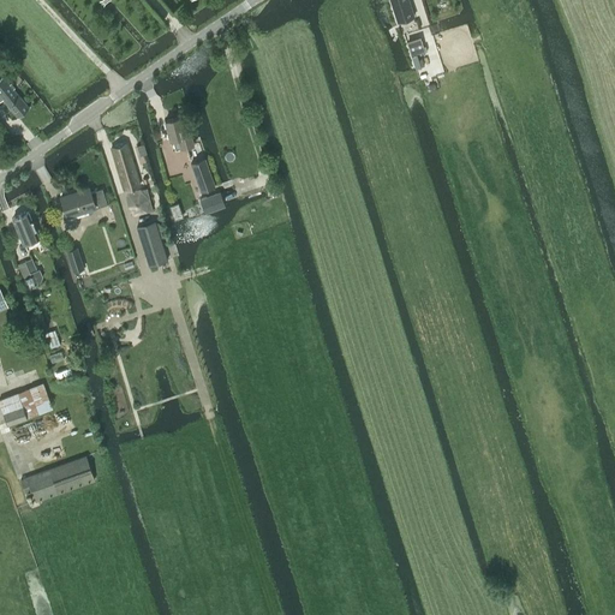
[(407,0),(389,0),(398,23),(413,17),(407,0)]
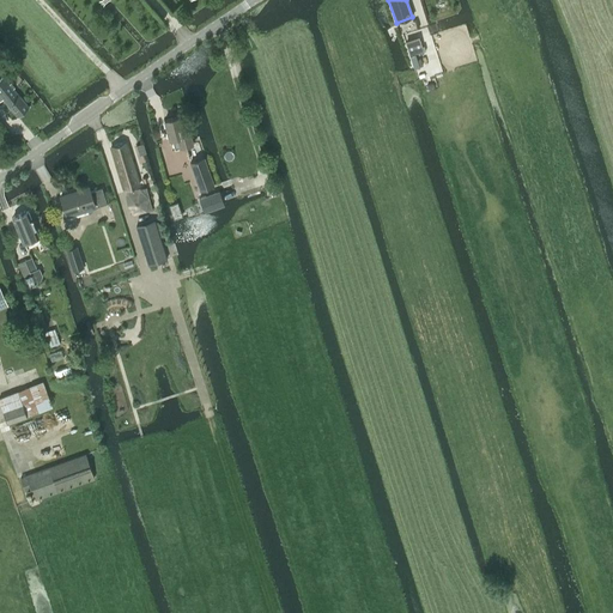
[(405,41),(410,55),(412,55),(414,64),(417,62),(414,54),(418,53),(419,54),(424,53),(419,36),(405,41)]
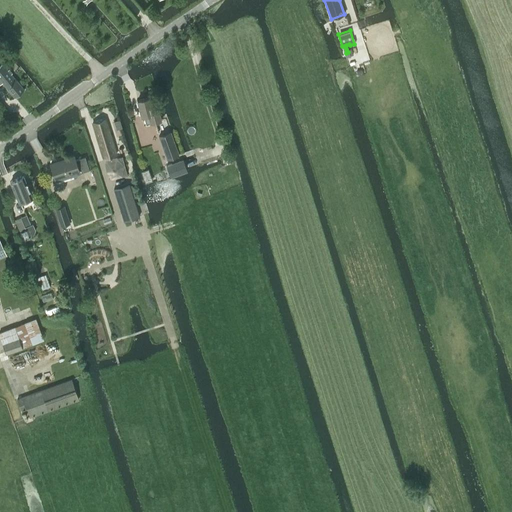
[(3,63),(0,65),(0,83),(2,82),(15,97),(24,89),(3,63)]
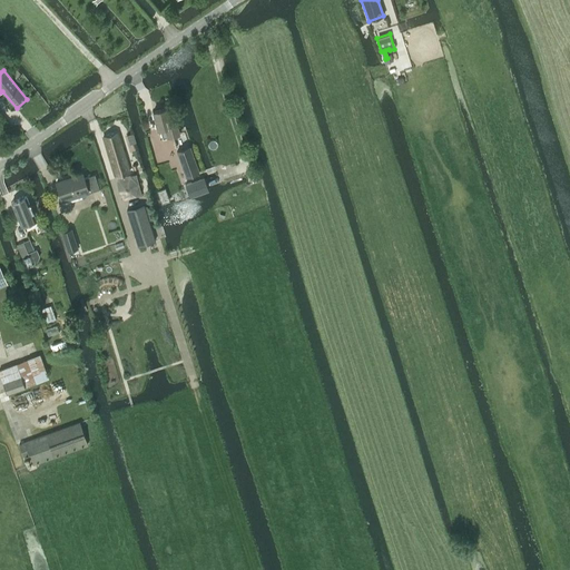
[(157,130),(160,129),(163,137),(179,133),(175,116),(170,118),(167,107),(153,110),(157,130)]
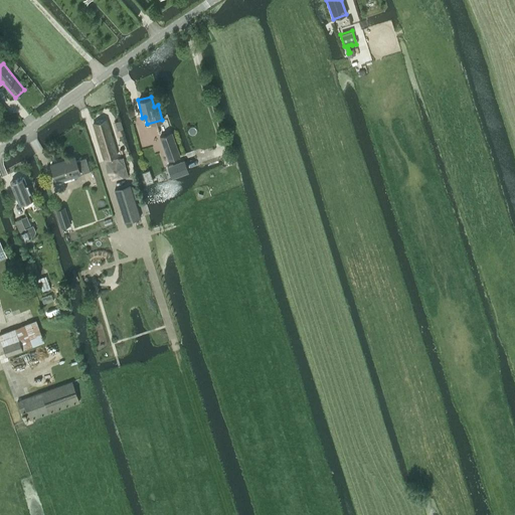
[(107,119),(93,123),(104,159),(117,155),(107,119)]
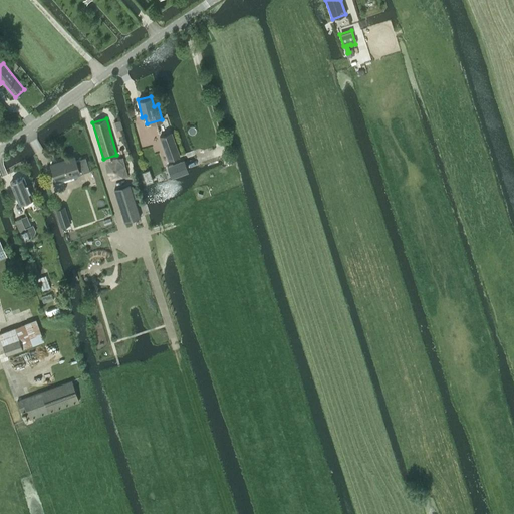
[(180,155),(172,132),(160,136),(169,159),(180,155)]
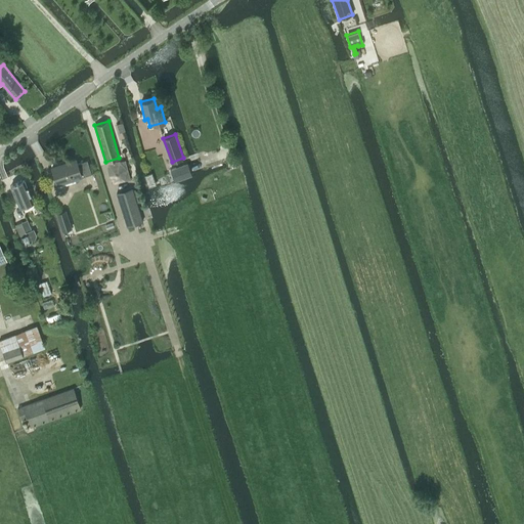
[(57,185),(82,177),(91,174),(87,160),(77,163),(76,159),(51,167),(57,185)]
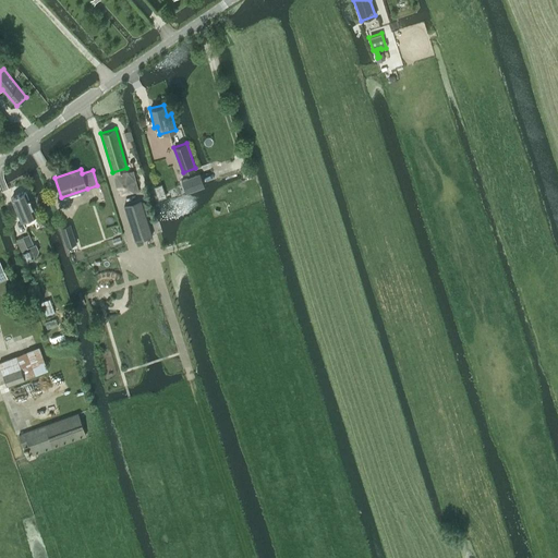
[(126,170),(114,172),(116,185),(121,195),(133,192),(135,179),(126,170)]
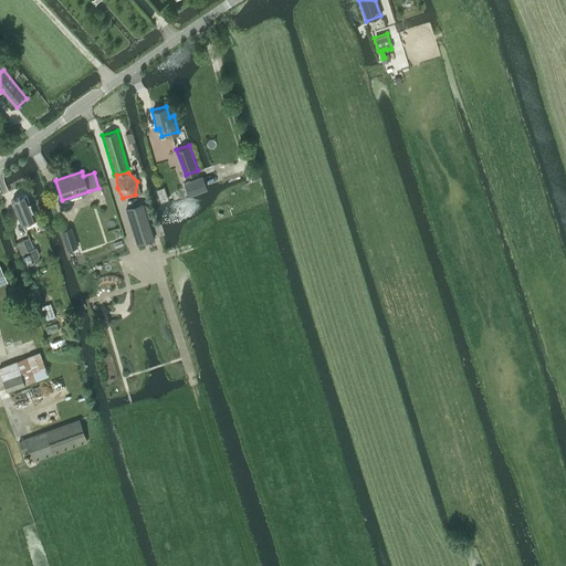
[(201,176),(182,182),(184,185),(187,194),(205,187),(206,187),(201,176)]
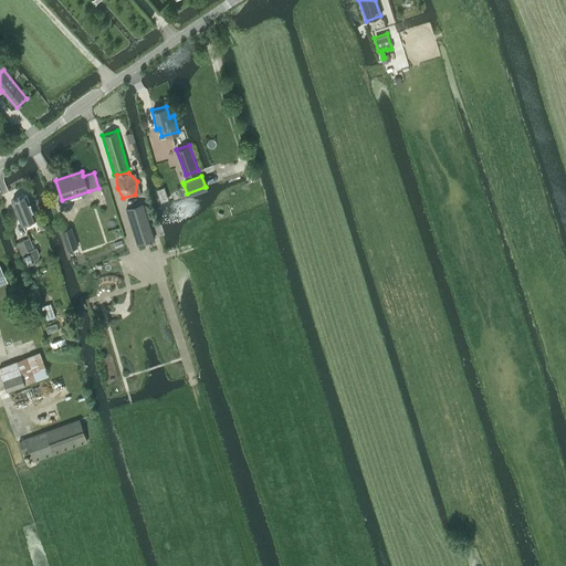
[(21,224),(37,218),(27,195),(11,200),(21,224)]
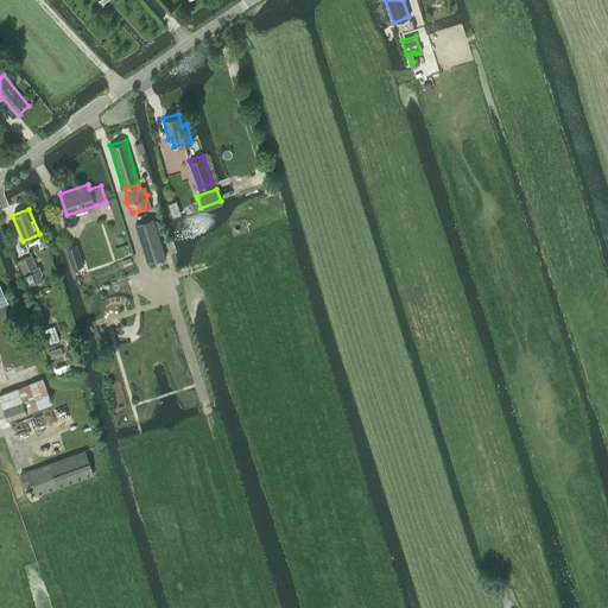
[(151,213),(134,217),(138,227),(153,222),(160,220),(158,210),(151,213)]
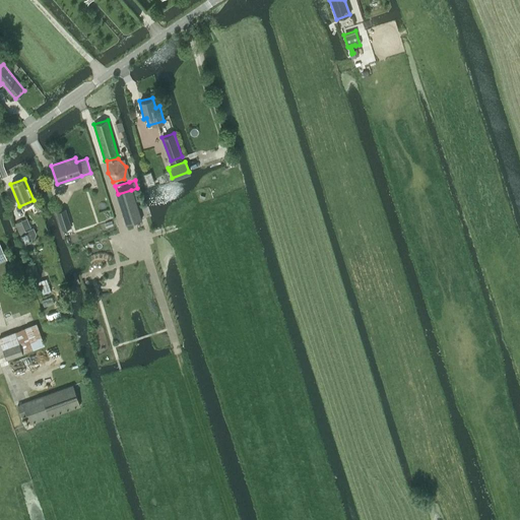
[(134,200),(131,192),(119,196),(121,204),(134,200)]
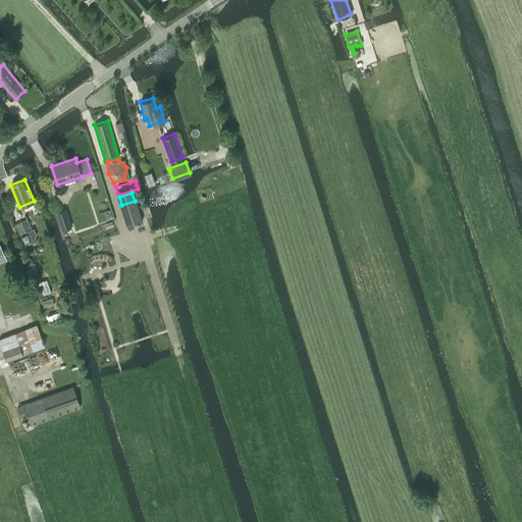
[(124,215),(139,210),(136,202),(121,207),(124,215)]
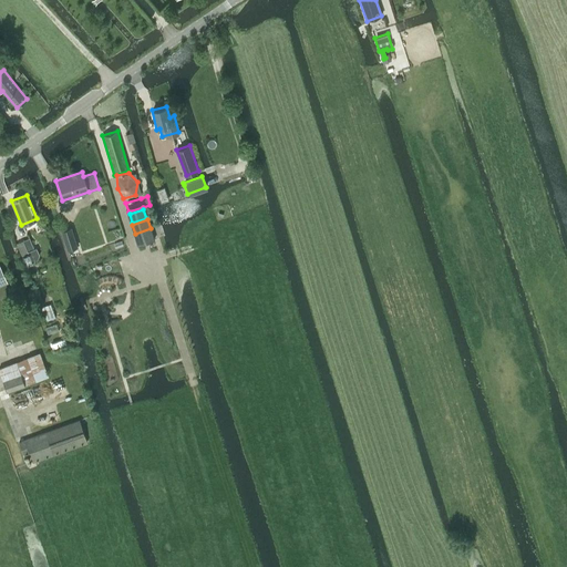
[(78,247),(71,227),(61,230),(68,250),(78,247)]
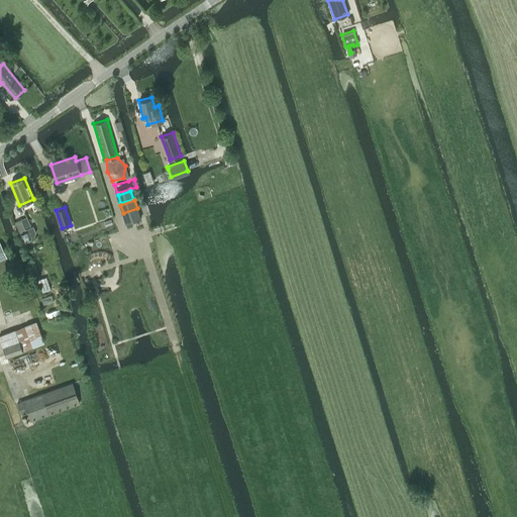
[(144,209),(124,216),(127,224),(147,217),(144,209)]
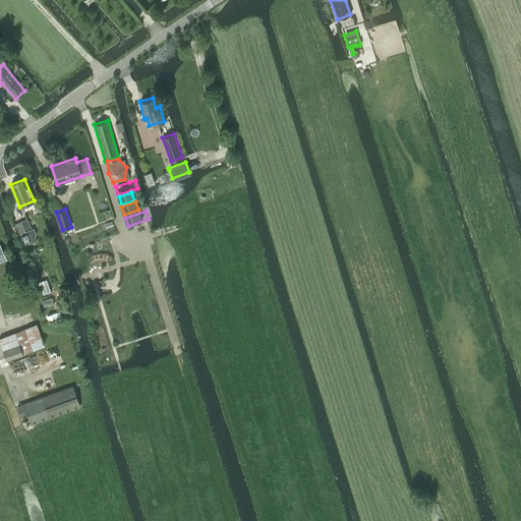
[(26,233),(20,236),(23,243),(34,239),(36,234),(34,227),(32,228),(27,218),(21,221),(26,233)]
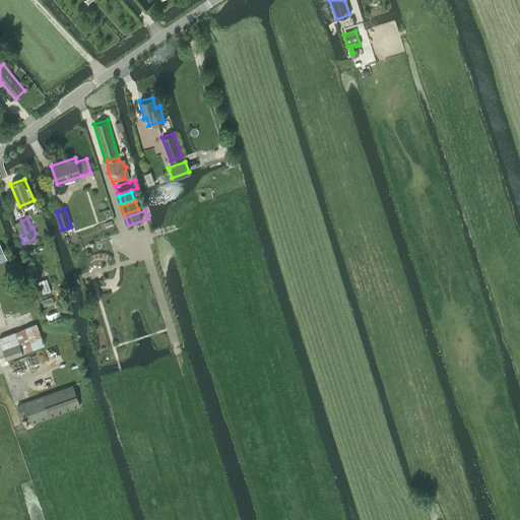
[(49,283),(41,286),(43,294),(51,291),(49,283)]
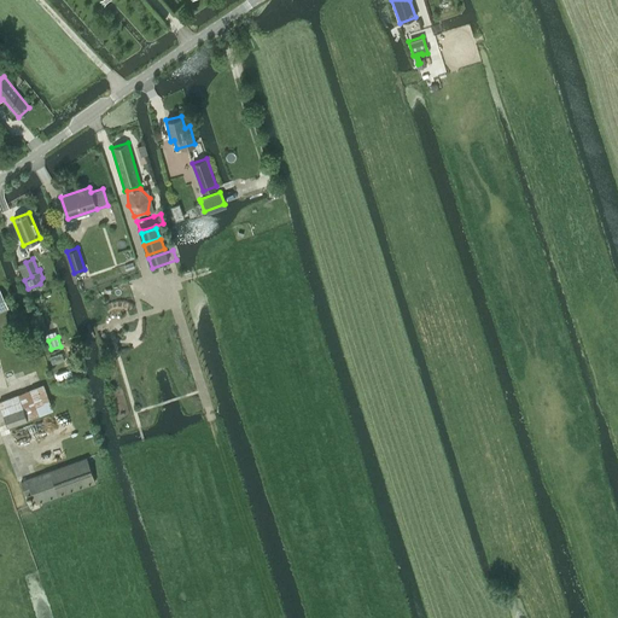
[(10,397),(0,400),(0,406),(7,426),(27,419),(23,408),(16,410),(10,397)]
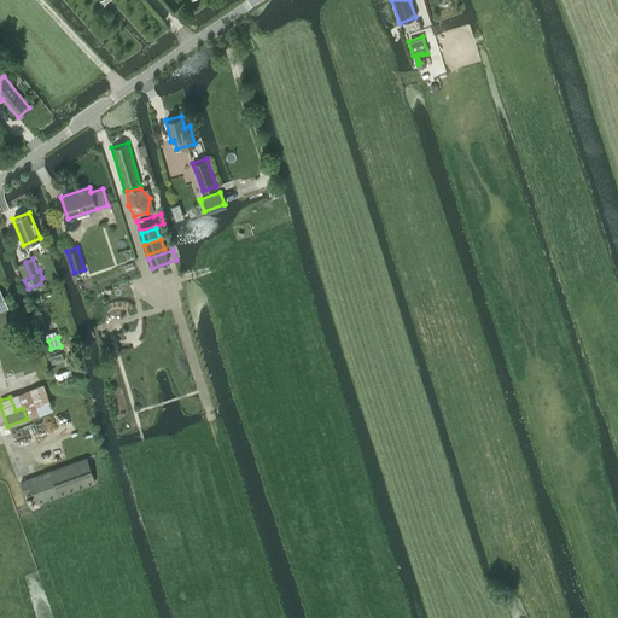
[(25,496),(31,494),(35,503),(95,482),(87,458),(19,482),(25,496)]
